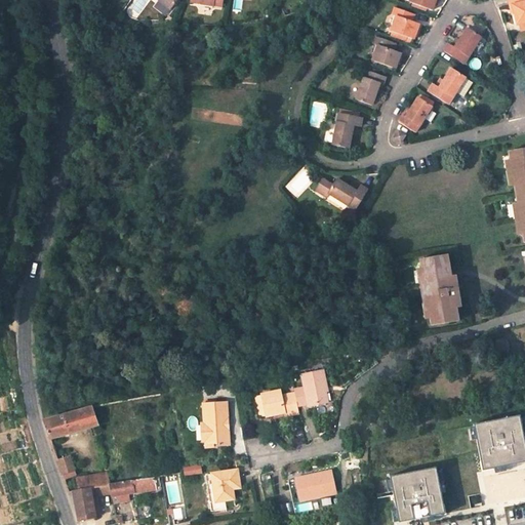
[(158,0),(171,9),(177,0),(158,0)]
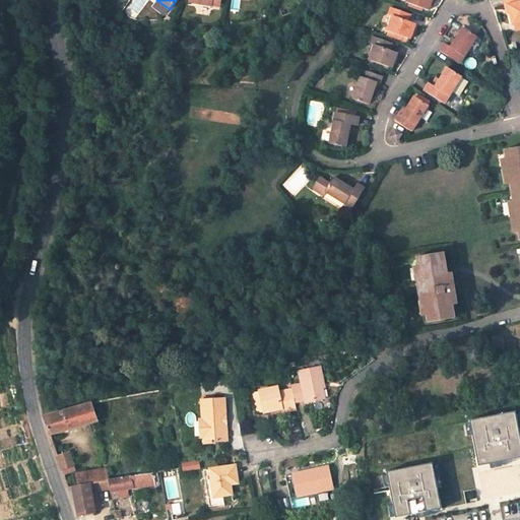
[(406,0),(405,2),(429,10),(432,0),(406,0)]
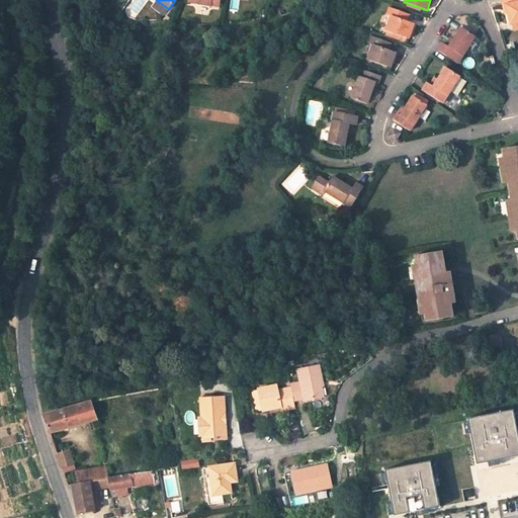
[(517,0),(502,0),(504,6),(506,5),(510,23),(511,23),(517,21),(517,0)]
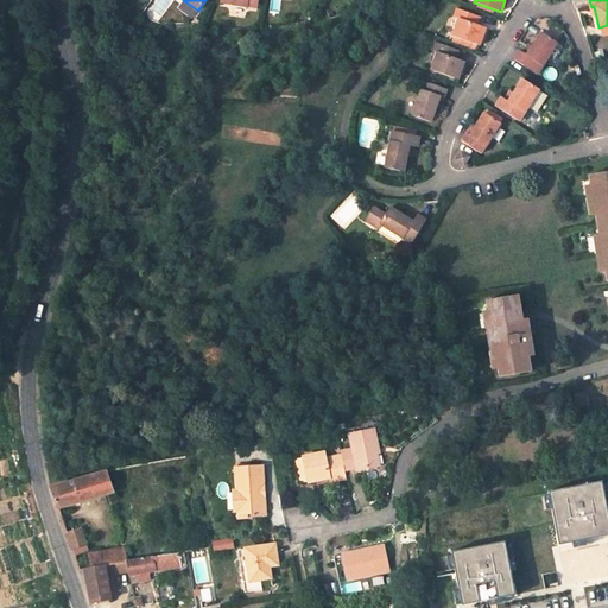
[(480,45),(486,27),(476,25),(480,17),(458,10),(455,18),(460,19),(454,36),(461,38),(472,43),(480,45)]
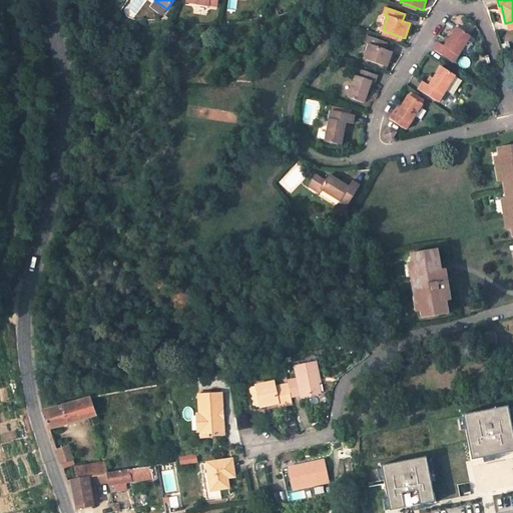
[(454,63),(471,36),(456,27),(449,38),(444,47),(440,44),(438,43),(433,50),(454,63)]
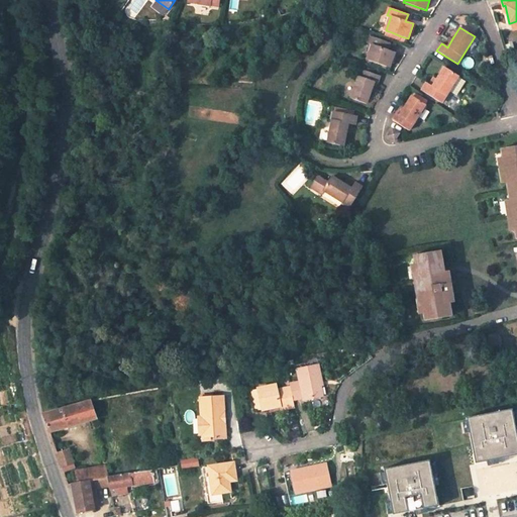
[(390,68),(395,53),(388,50),(390,42),(370,36),(368,42),(370,43),(373,44),(370,53),(367,60),(390,68)]
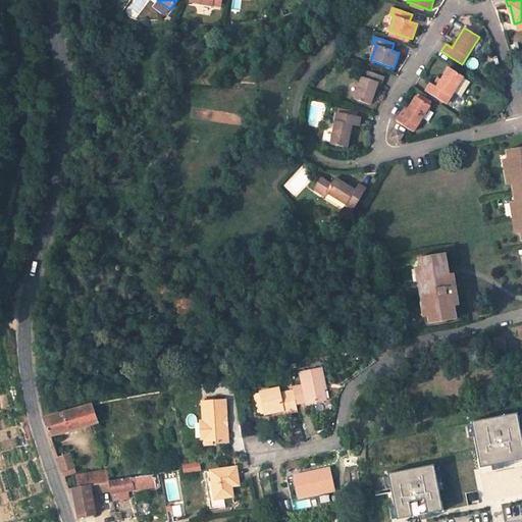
[(457,39),(453,37),(448,45),(452,48),(457,39)]
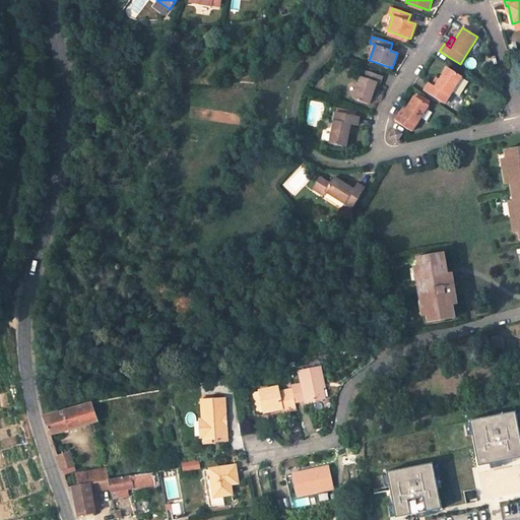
[(424,91),(444,103),(452,90),(459,94),(467,82),(460,77),(460,76),(447,68),(441,78),(435,87),(432,85),(429,83),(424,91)]
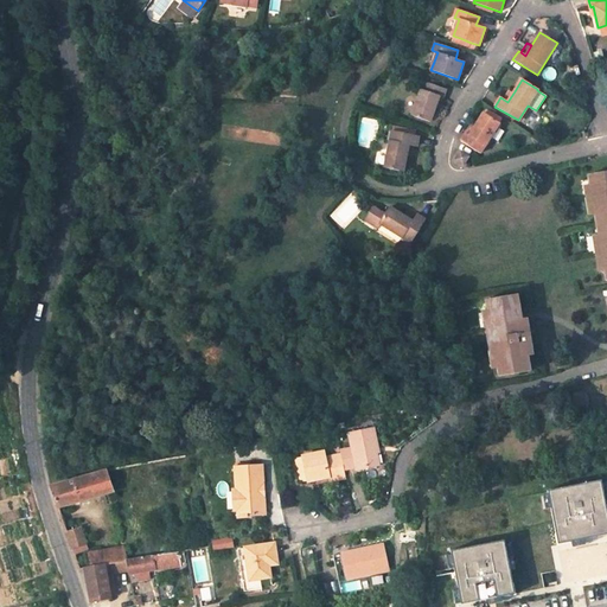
[(443,96),(446,89),(423,82),(413,115),(430,121),(435,106),(439,95),(443,96)]
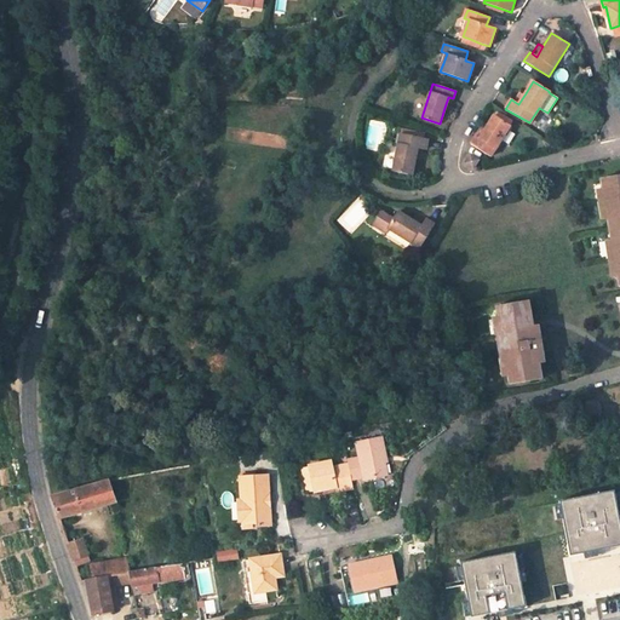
[(526,93),(521,91),(515,102),(518,104),(526,93)]
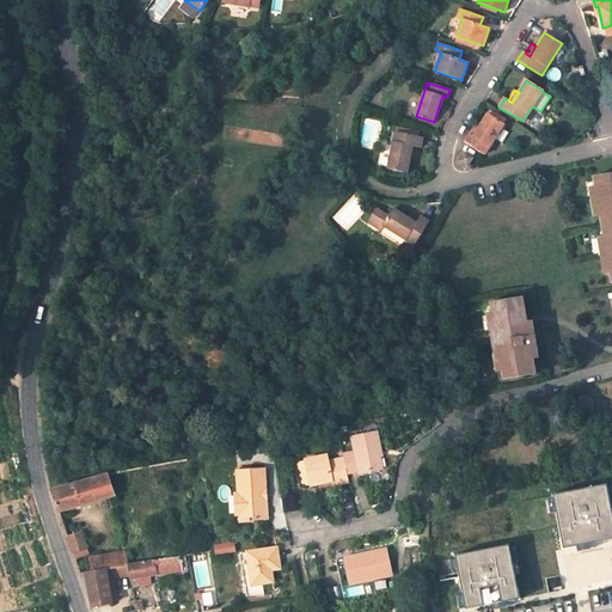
[(484,154),(503,124),(487,114),(478,127),(472,136),(469,134),(464,142),(484,154)]
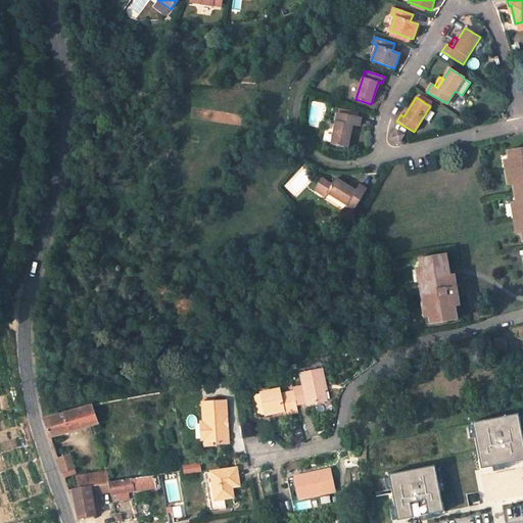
[(359,126),(361,117),(337,113),(331,144),(347,147),(351,131),(352,125),(358,126),(359,126)]
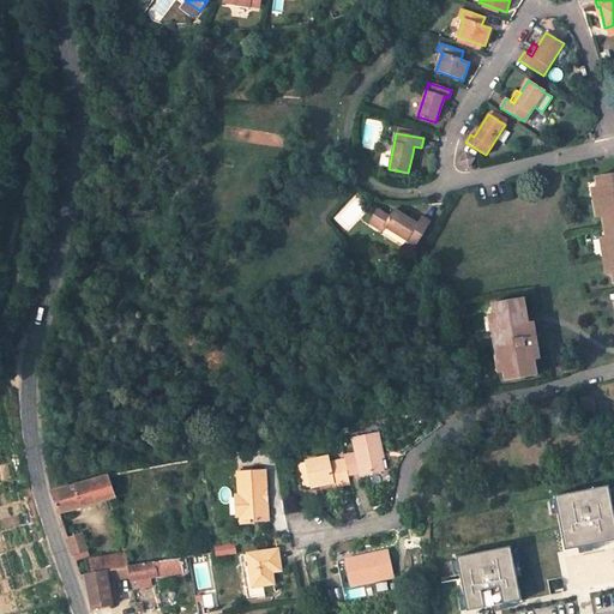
[(469,167),(474,158),(465,154),(461,162),(469,167)]
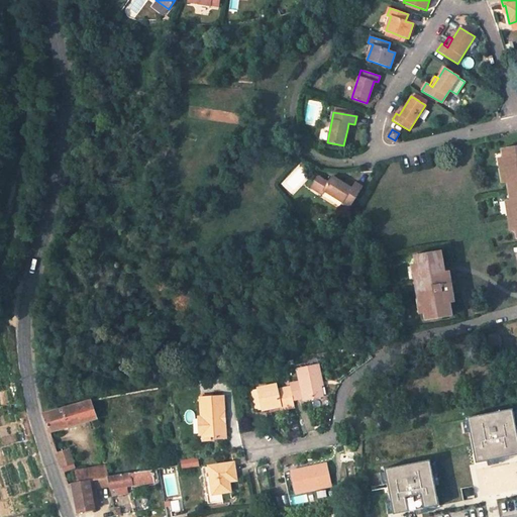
[(516,145),(501,148),(502,158),(509,200),(514,230),(516,239),(516,238),(516,145)]
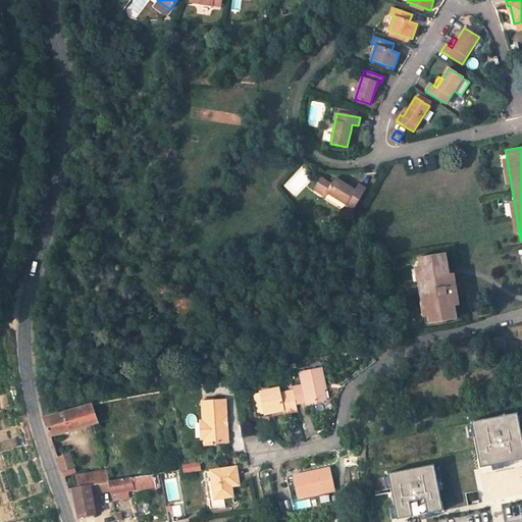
[(501,159),(505,186),(511,185),(507,159),(501,159)]
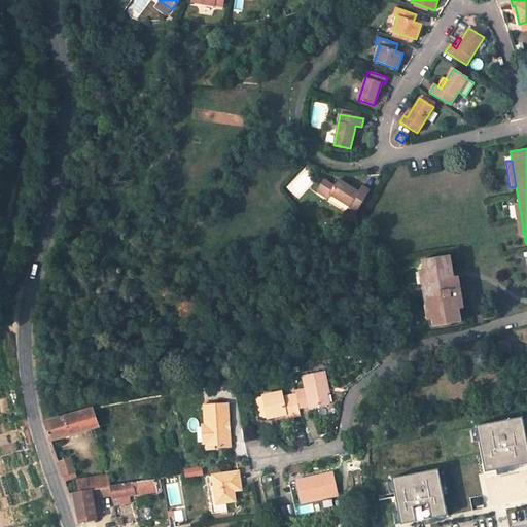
[(350,187),(338,179),(334,185),(324,180),(318,190),(329,198),(330,195),(356,211),(360,204),(365,196),(370,190),(361,186),(360,188),(358,191),(350,187)]
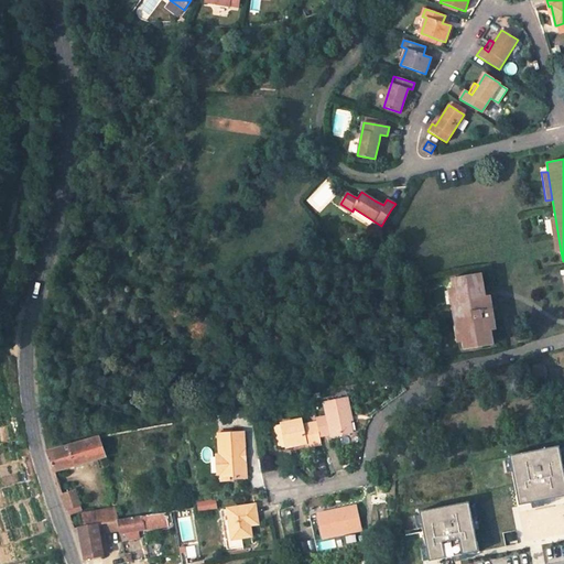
[(386,202),(377,196),(375,201),(383,205),(386,202)]
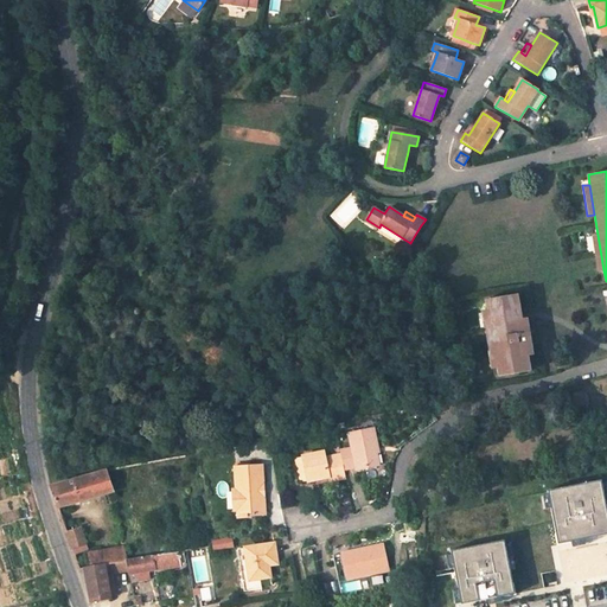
[(590,236),(596,272),(604,270),(598,235),(590,236)]
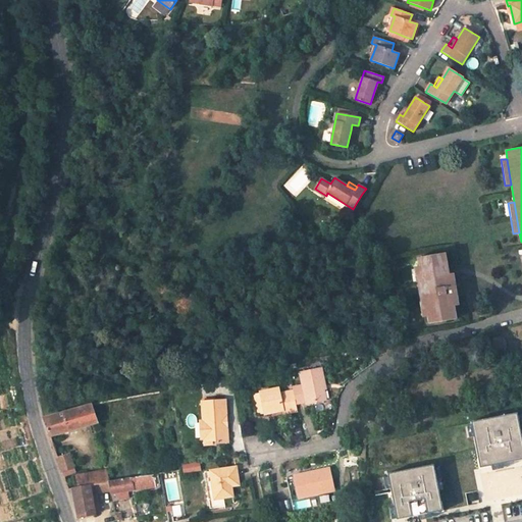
[(428,324),(456,319),(454,306),(453,303),(458,302),(454,277),(449,277),(448,272),(445,253),(417,258),(418,267),(421,281),(424,302),(427,317),(428,324)]
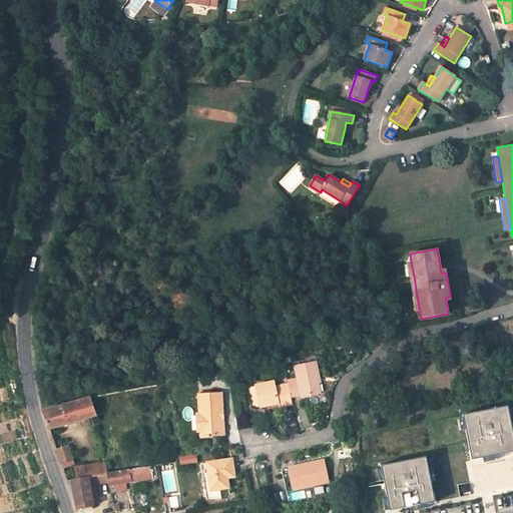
[(409,278),(412,297),(417,297),(414,277),(409,278)]
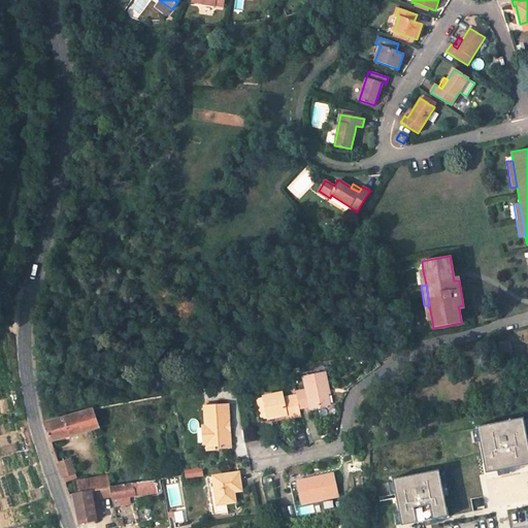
[(509,341),(490,345),(491,348),(493,348),(495,355),(512,351),(509,341)]
